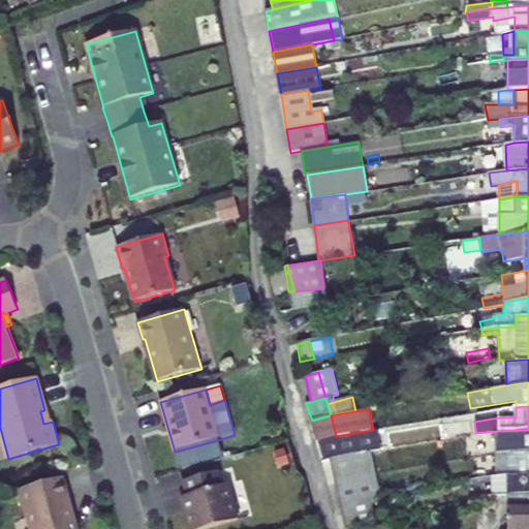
[(49,423),(44,410),(40,411),(43,424),(49,423)]
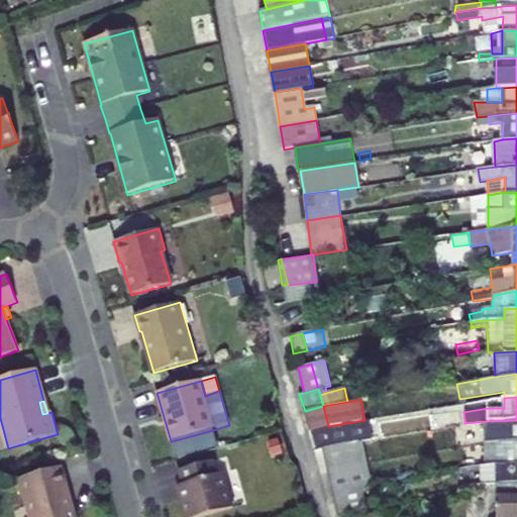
[(309,430),(328,426),(323,406),(305,411),(309,430)]
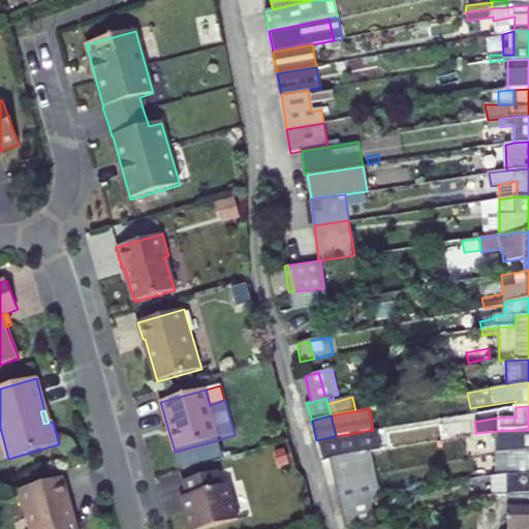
[(381,450),(378,430),(373,430),(336,436),(343,457),(371,453),(381,450)]
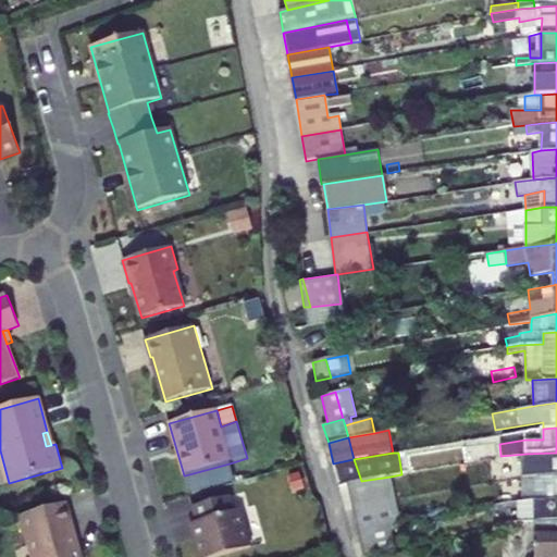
[(523,465),(544,462),(544,477),(556,475),(556,453),(527,454),(496,459),(498,475),(524,471),(523,465)]
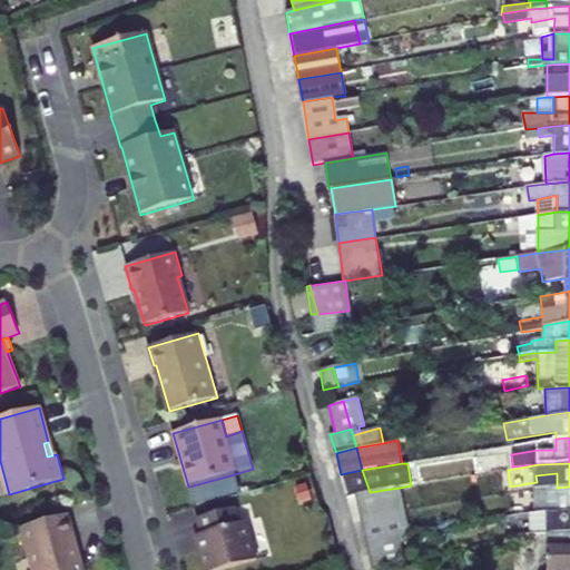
[(341,474),(349,497),(355,495),(370,492),(362,470),(341,474)]
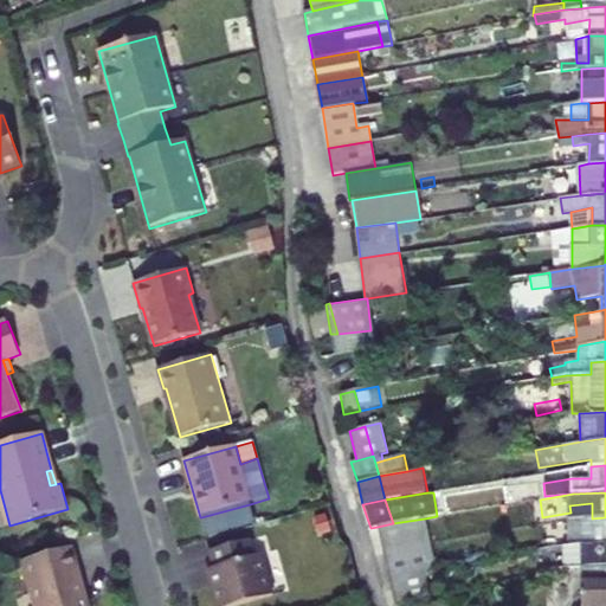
[(250,504),(201,517),(208,540),(257,527),(250,504)]
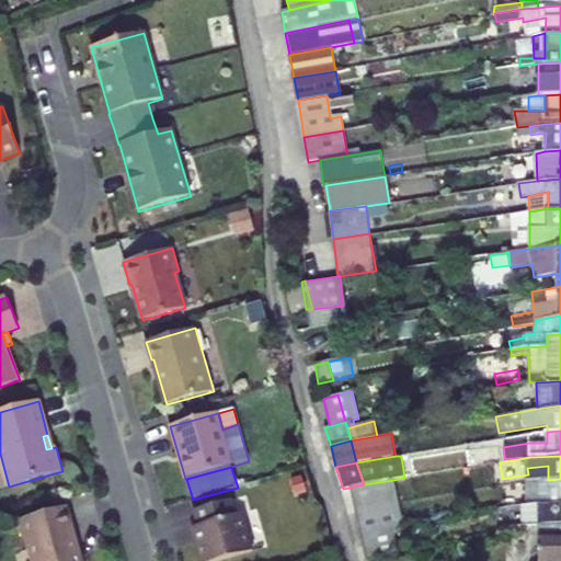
[(560,479),(548,480),(527,481),(528,504),(560,503),(560,479)]
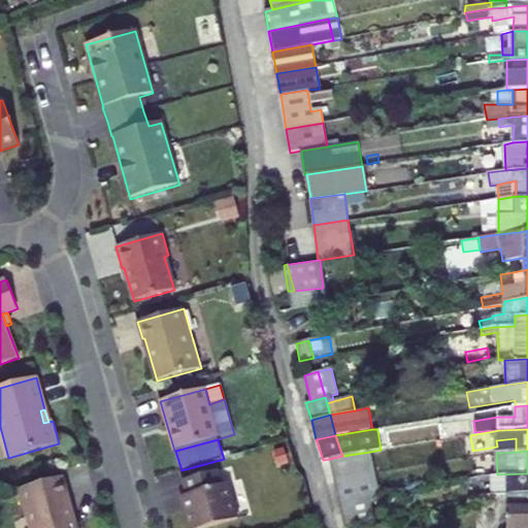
[(349,479),(375,474),(370,452),(342,456),(349,479)]
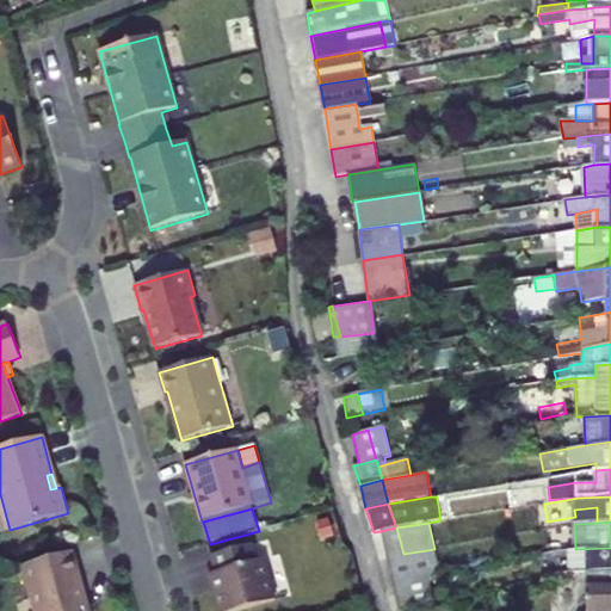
[(396,528),(381,531),(387,557),(403,554),(396,528)]
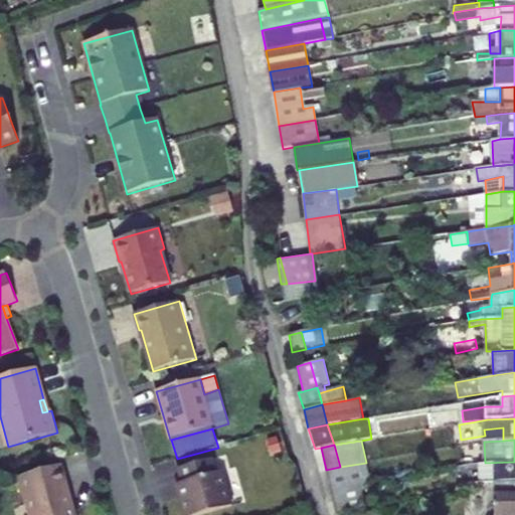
[(211,476),(207,462),(173,471),(177,485),(173,486),(176,500),(175,500),(179,514),(201,514),(226,508),(216,474),(211,476)]
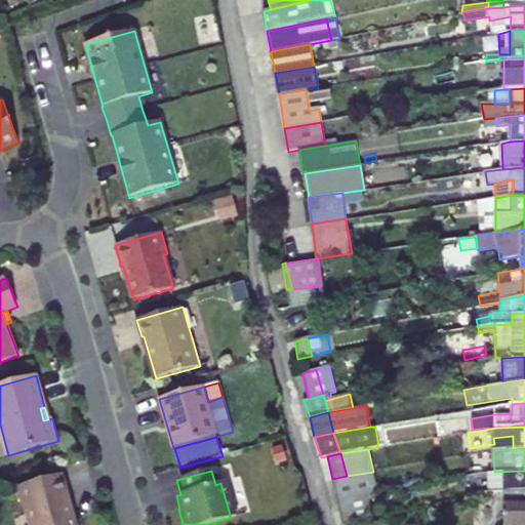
[(524,471),(494,472),(486,473),(487,492),(497,493),(506,492),(524,491),(524,471)]
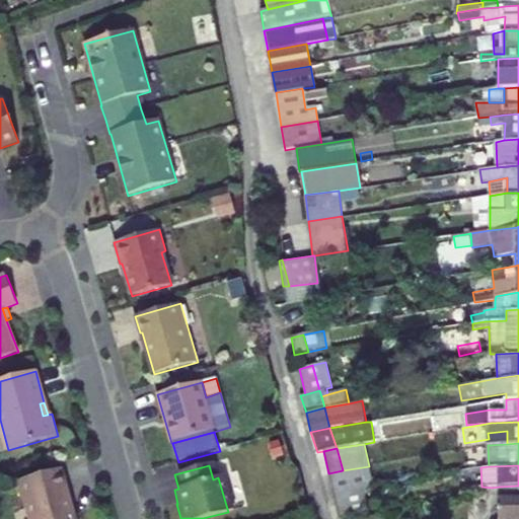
[(365,492),(375,490),(369,466),(343,470),(350,494),(365,492)]
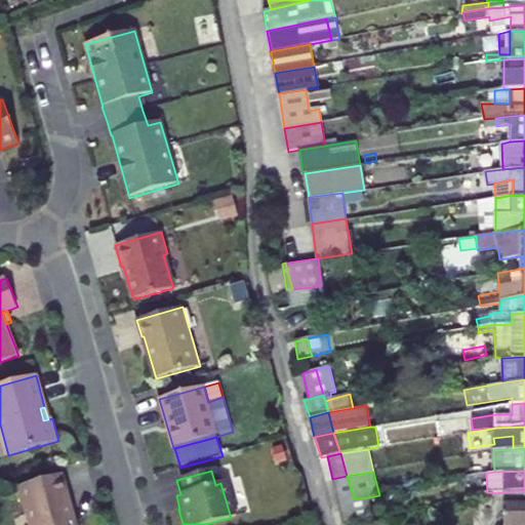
[(75,524),(69,502),(71,501),(63,475),(16,488),(25,515),(29,514),(32,524),(75,524)]
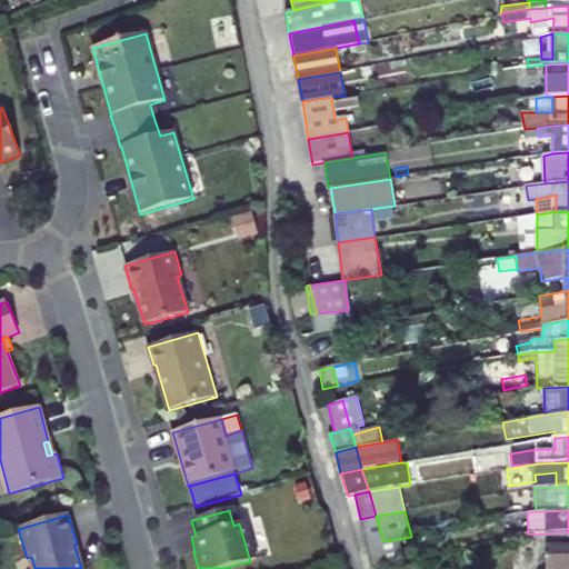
[(367,545),(383,541),(376,516),(360,519),(367,545)]
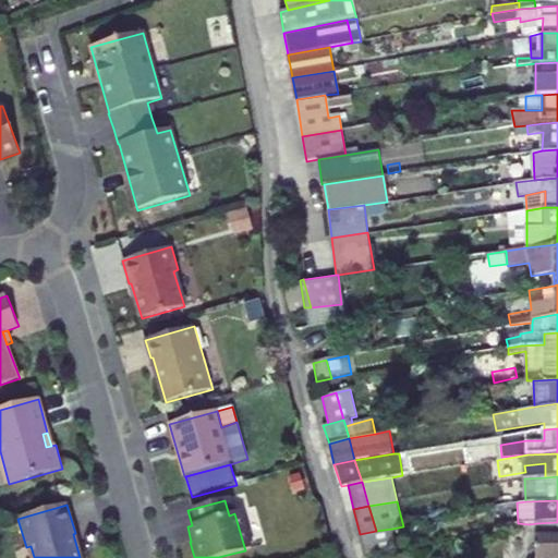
[(537,557),(557,557),(557,522),(537,523),(537,548),(537,557)]
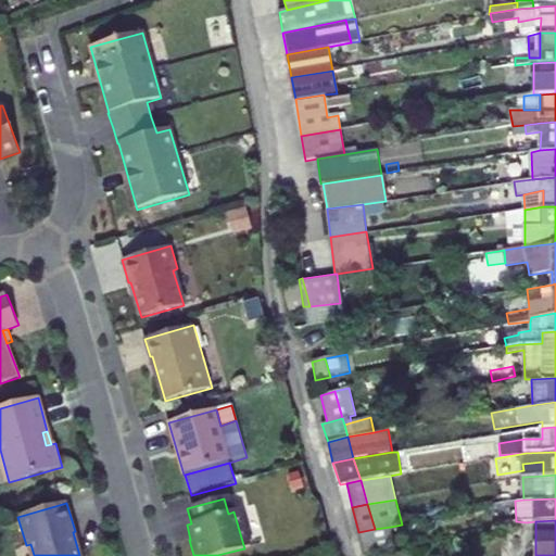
[(396,547),(391,527),(375,529),(381,551),(396,547)]
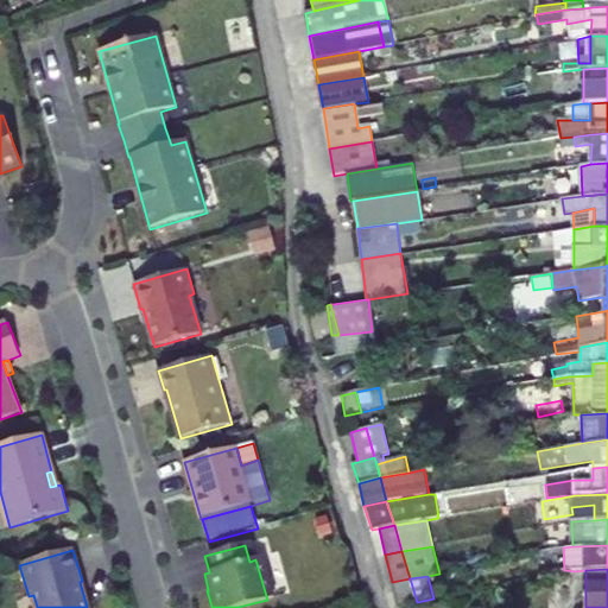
[(550,607),(567,607),(567,577),(549,576),(550,607)]
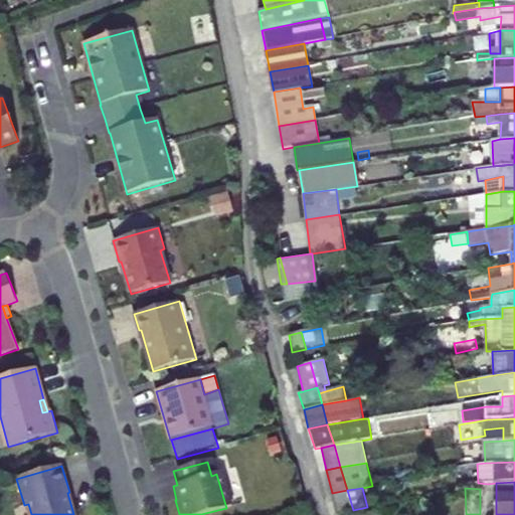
[(337,514),(353,510),(347,490),(332,493),(337,514)]
